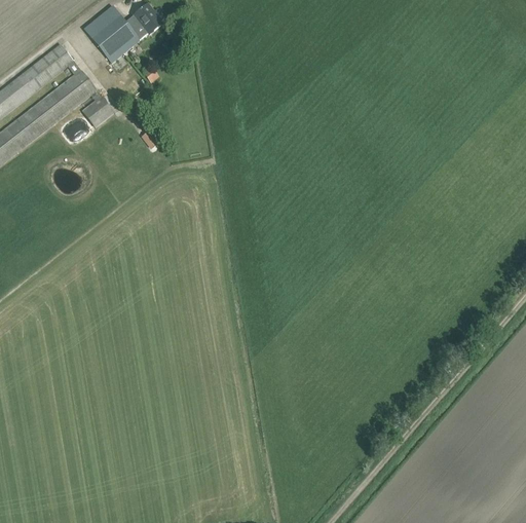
[(128,24),(140,38),(148,31),(149,33),(161,23),(166,19),(157,7),(153,10),(147,3),(134,13),(137,16),(128,24)]
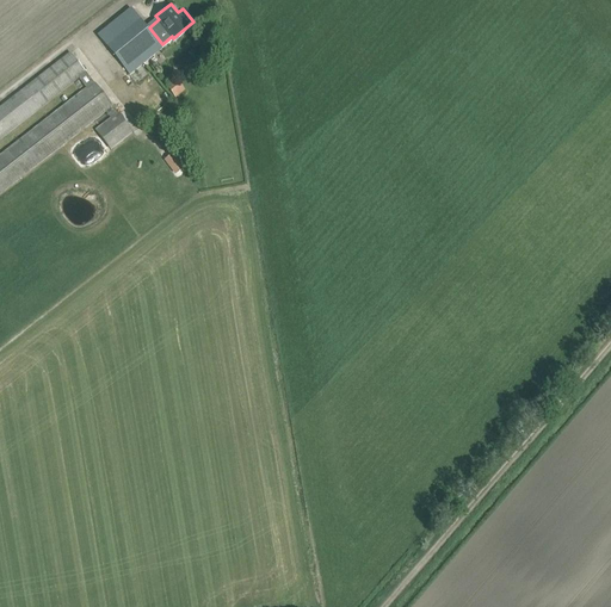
[(98,32),(105,42),(123,63),(129,72),(162,44),(149,28),(131,6),(98,32)]
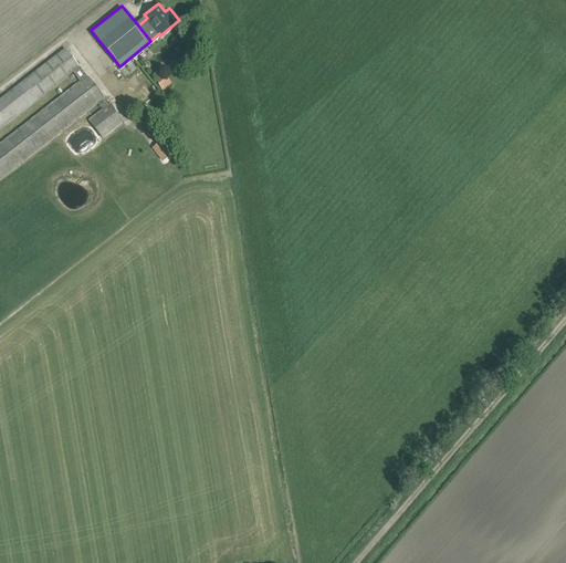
[(65,47),(0,96),(0,126),(73,70),(81,80),(0,142),(0,177),(97,102),(102,107),(87,118),(101,136),(122,120),(65,47)]
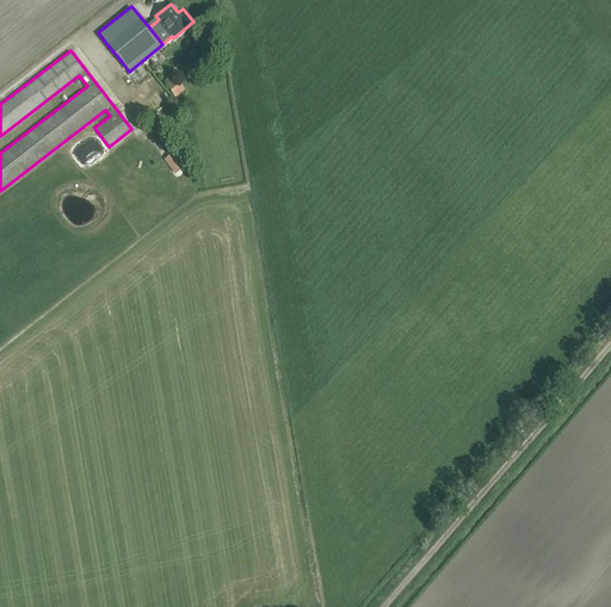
[(180,78),(170,85),(177,93),(187,86),(180,78)]
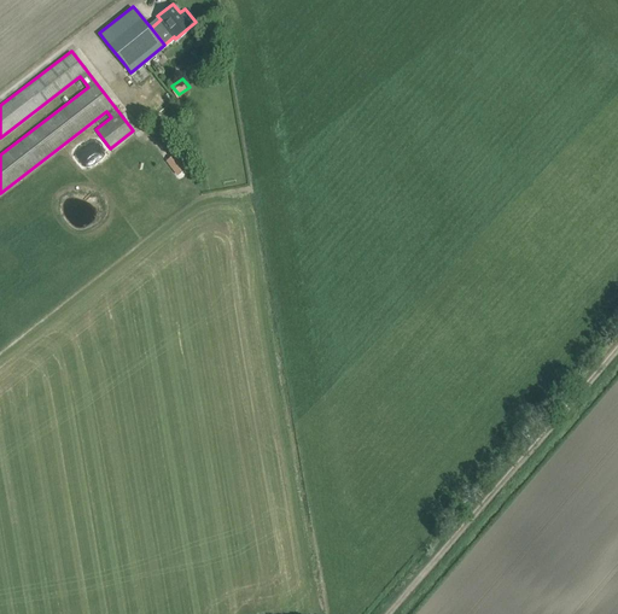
[(173,153),(167,158),(178,173),(184,167),(173,153)]
